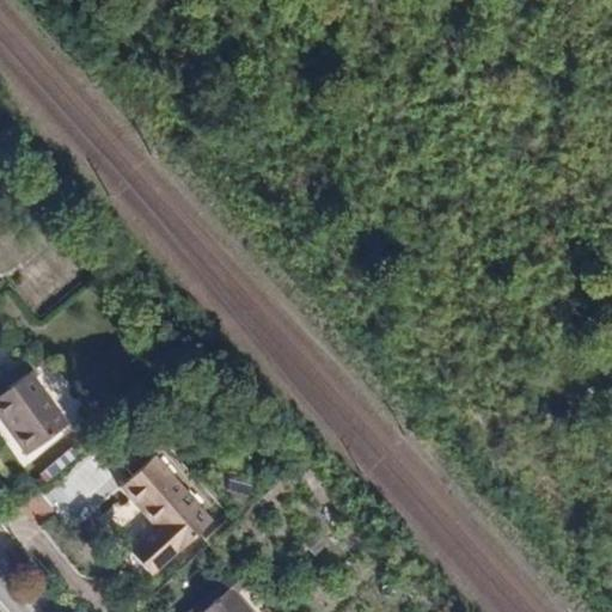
[(28,368),(0,389),(0,411),(13,428),(11,430),(28,452),(68,421),(28,368)]
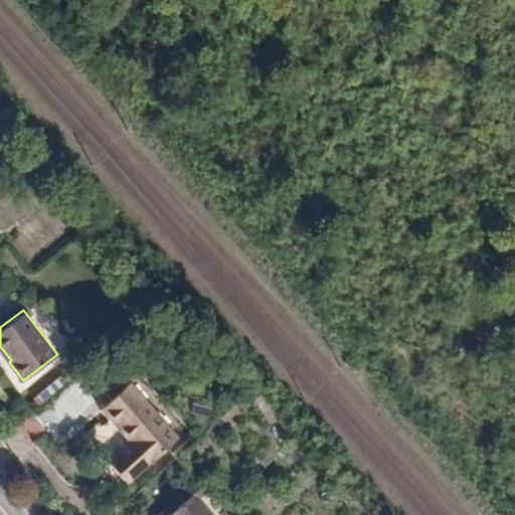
[(178,438),(131,382),(100,407),(109,417),(149,463),(178,438)]
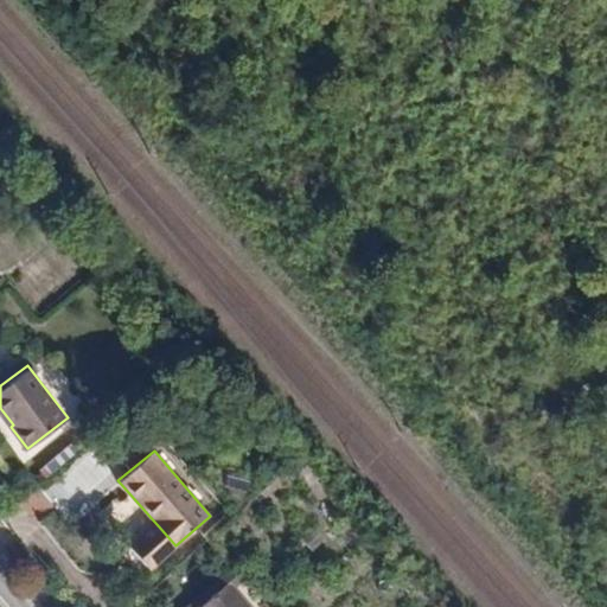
[(110,471),(101,479),(120,500),(128,492),(117,480),(110,471)]
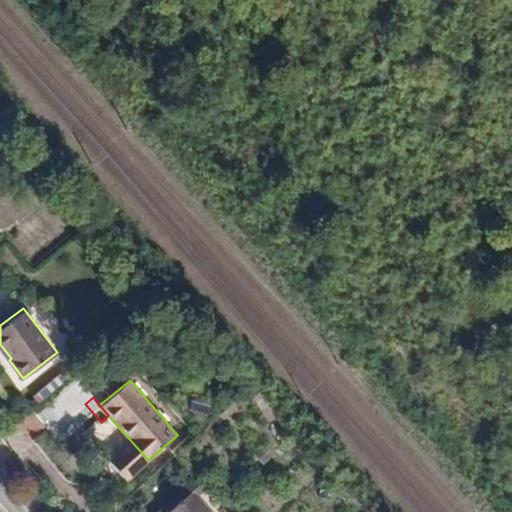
[(108,415),(101,422),(81,441),(119,484),(148,460),(108,415)]
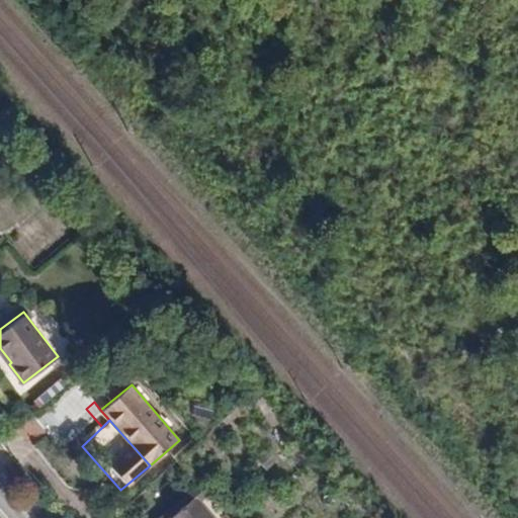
[(162,517),(207,517),(188,496),(162,517)]
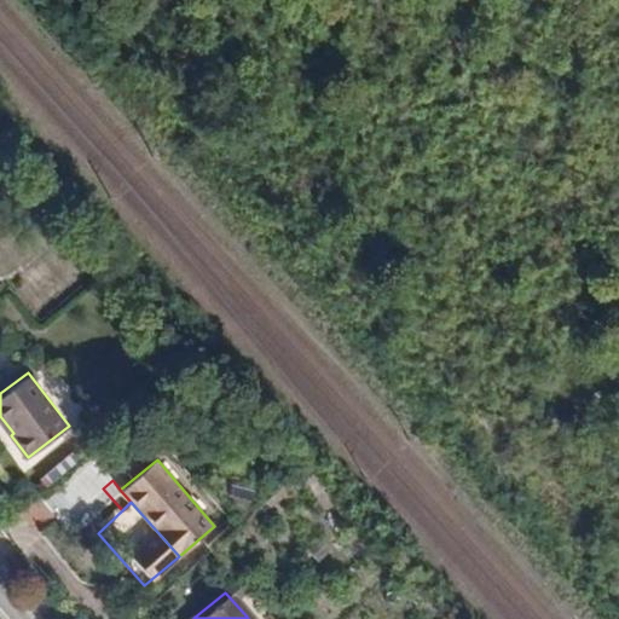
All buildings are outlined.
